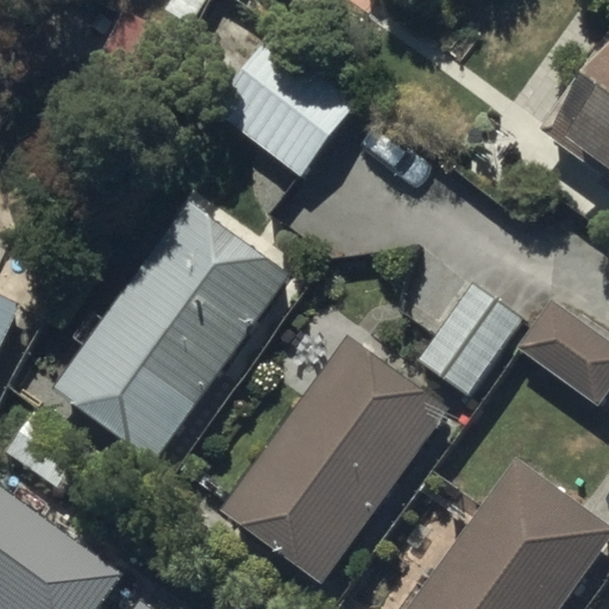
[(125,10),(90,86),(148,111),(182,36),(125,10)]
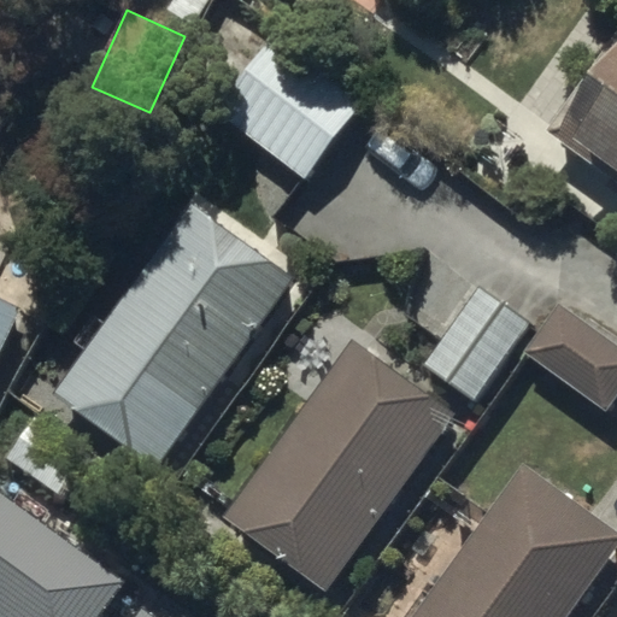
[(616,21),(541,124),(616,180),(616,21)]
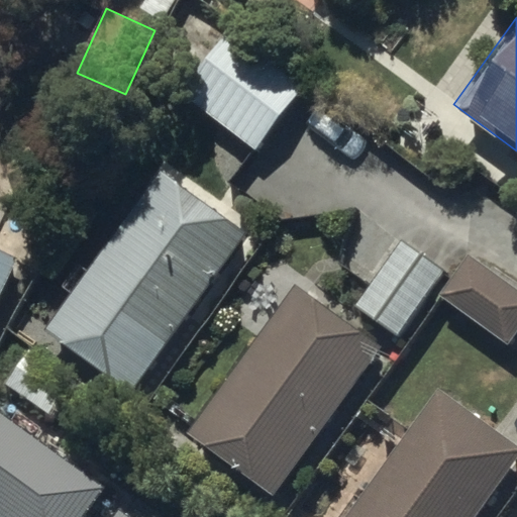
[(237,25),(185,94),(255,147),(307,78),(237,25)]
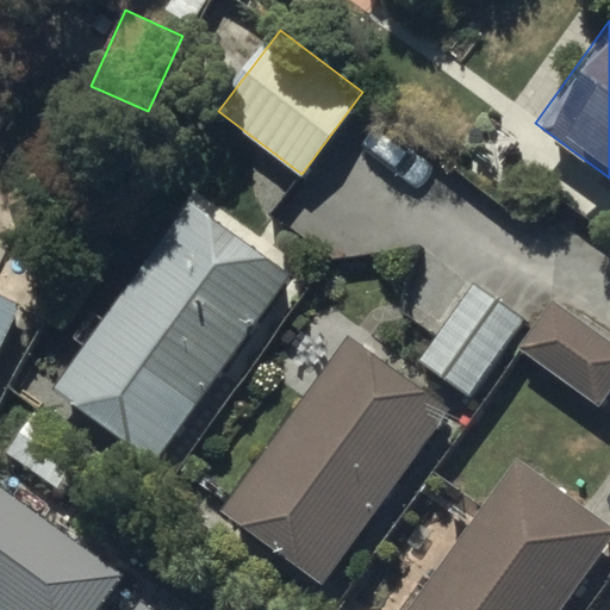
[(154,454),(292,274),(195,199),(56,379),(154,454)]
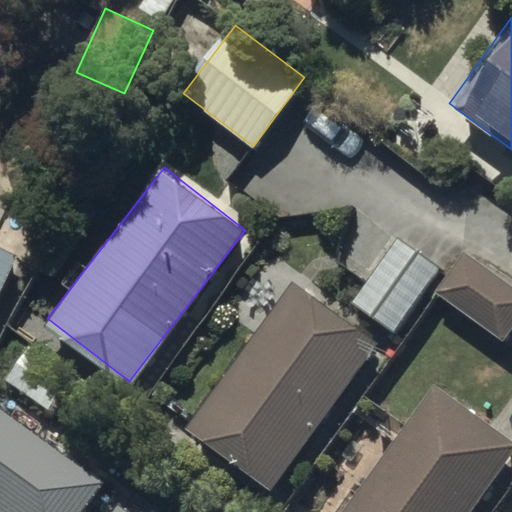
[(393,234),(347,298),(393,330),(438,267),(393,234)]
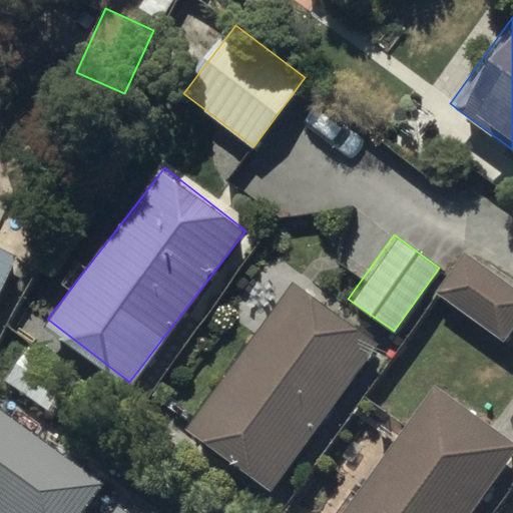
[(0,303),(24,249),(0,238),(0,303)]
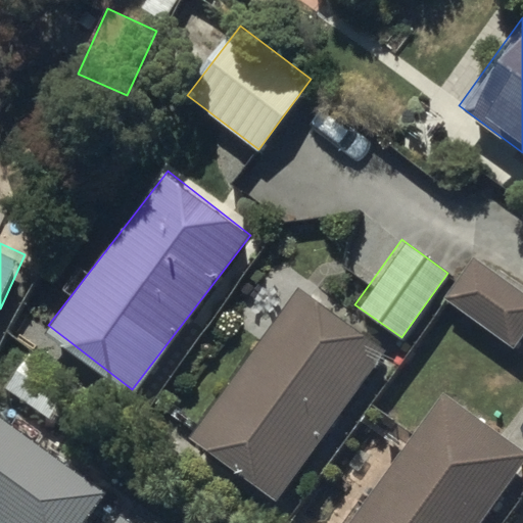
[(522,289),(472,252),(443,292),(515,344),(522,332),(522,289)]
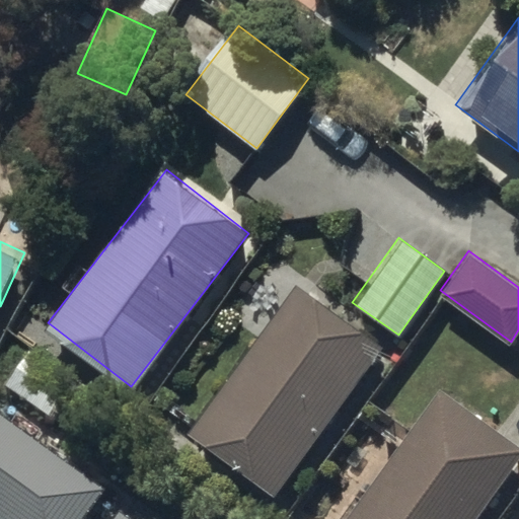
[(275,495),(381,348),(295,283),(186,426),(196,434),(275,495)]
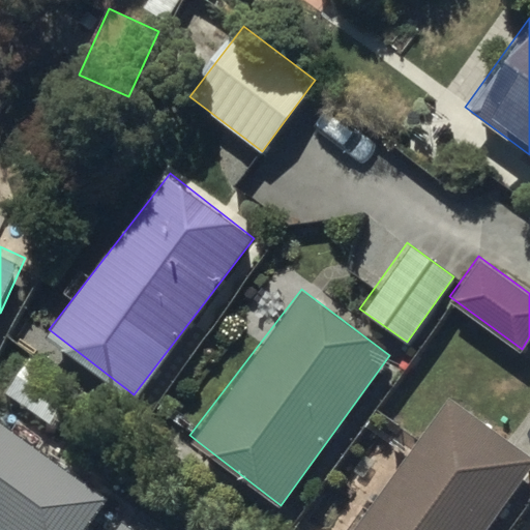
[(31,347),(2,385),(69,438),(99,400),(31,347)]
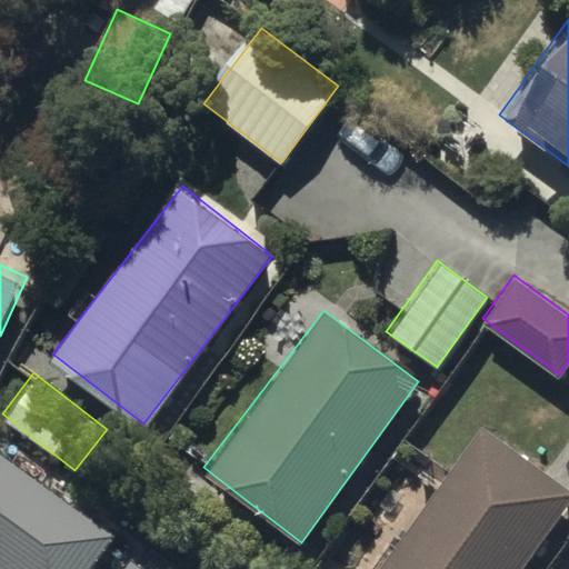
[(568,481),(486,419),(372,568),(527,568),(568,515),(568,481)]
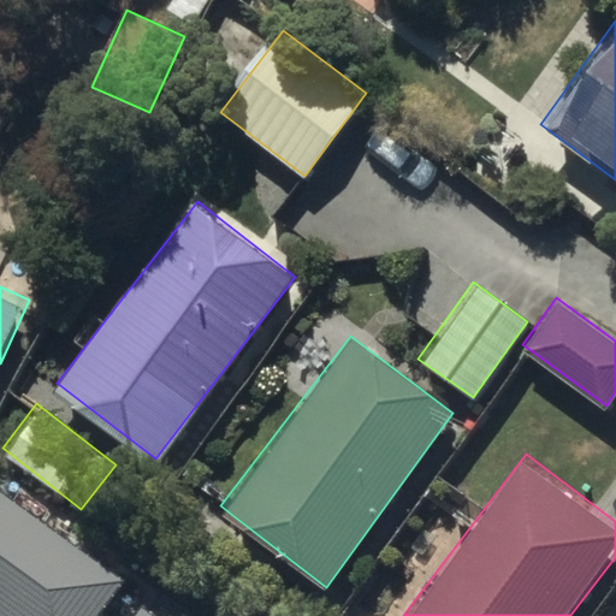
[(0,485),(0,611),(6,615),(95,615),(124,580),(0,485)]
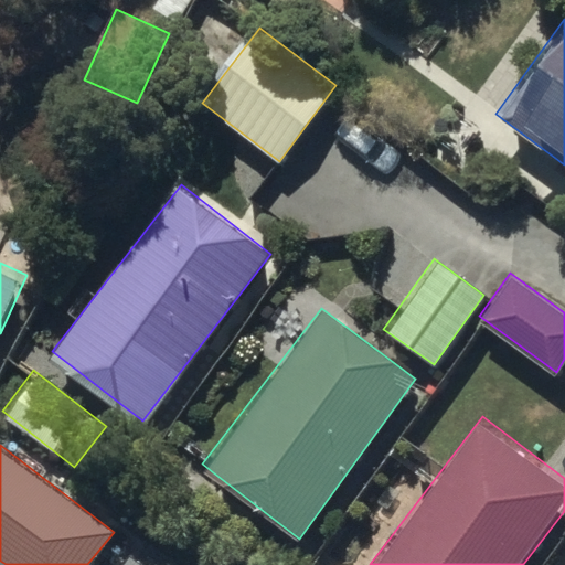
[(148,564),(131,553),(121,564),(148,564)]
